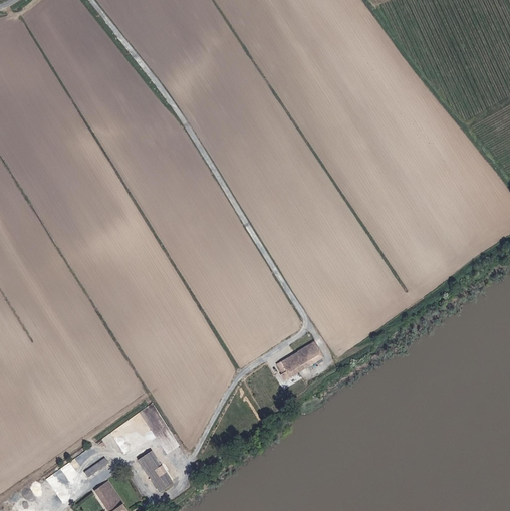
[(278,372),(276,373),(279,378),(318,356),(309,341),(273,362),(278,372)]
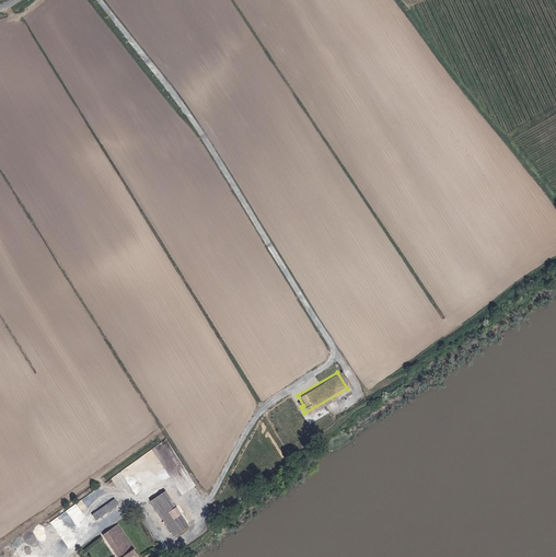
[(168,512),(175,507),(164,491),(150,502),(174,538),(189,528),(181,514),(172,521),(168,512)]
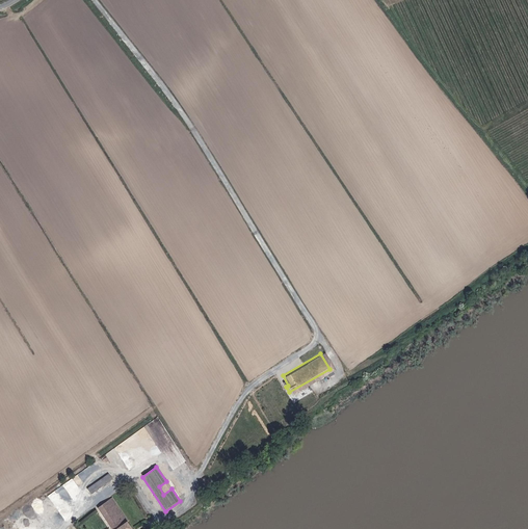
[(85,490),(109,476),(106,471),(82,483),(85,490)]
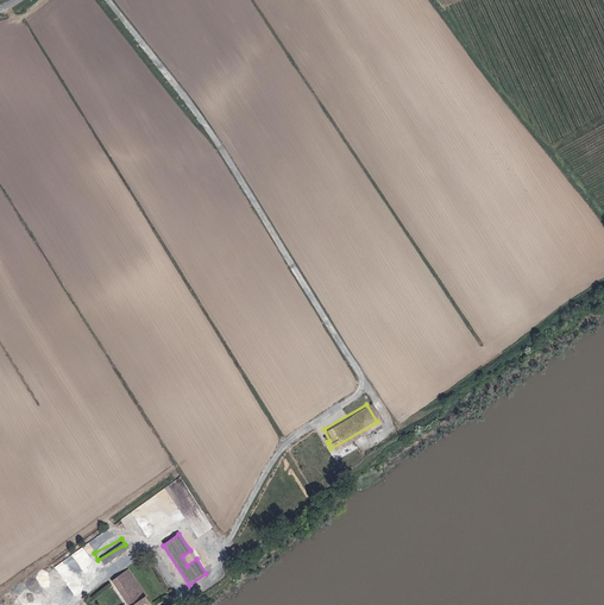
[(187,566),(196,559),(190,550),(182,556),(187,566)]
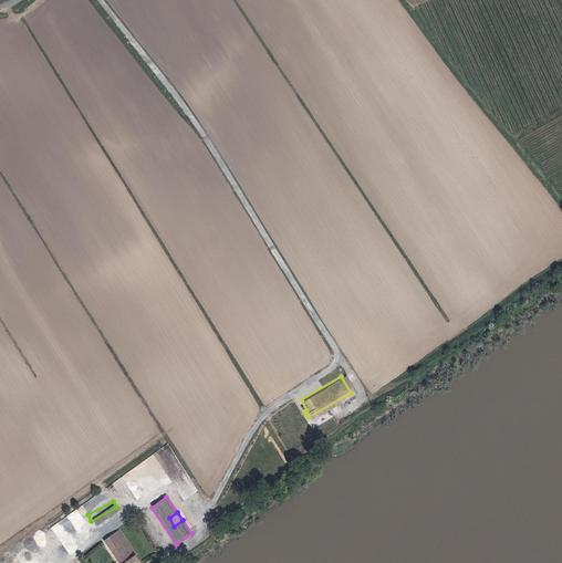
[(139,562),(116,531),(103,541),(120,562),(139,562)]
